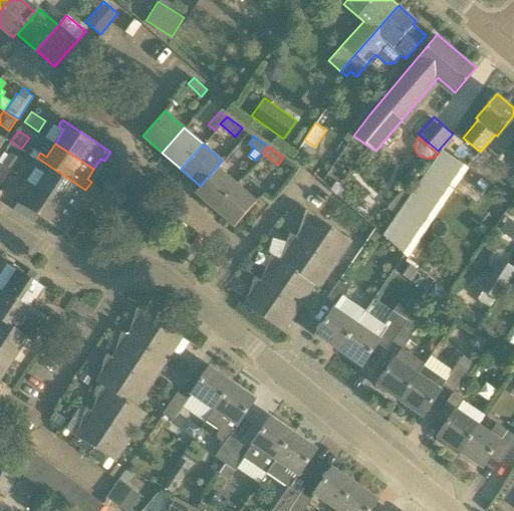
[(439,155),(388,224),(381,232),(409,256),(469,168),(463,163),(443,149),(439,155)]
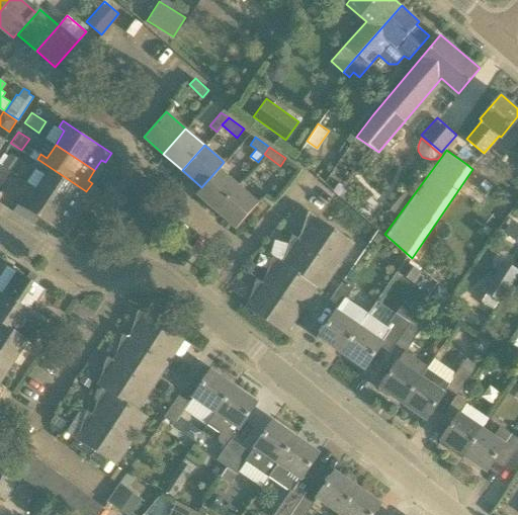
[(4,152),(0,157),(0,163),(11,170),(19,158),(10,152),(8,154),(5,152),(4,152)]
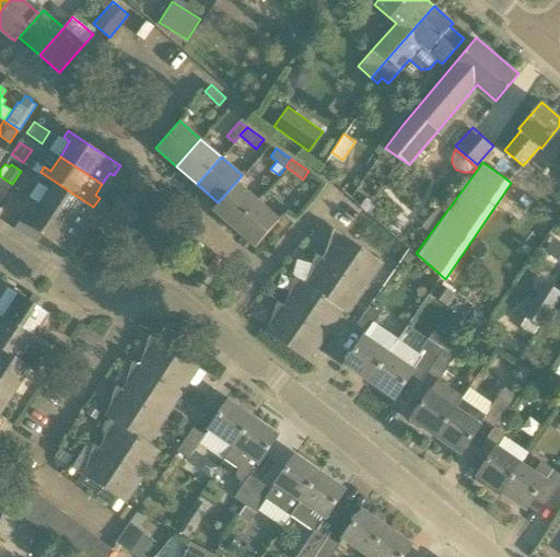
[(48,188),(39,202),(82,230),(90,220),(94,222),(100,213),(101,212),(95,208),(93,207),(46,176),(42,183),(48,188)]
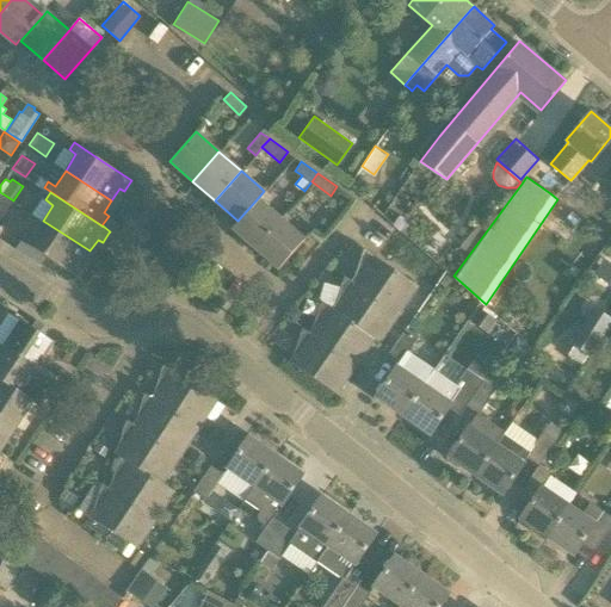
[(281,218),(259,198),(258,198),(238,221),(232,228),(254,248),(281,218)]
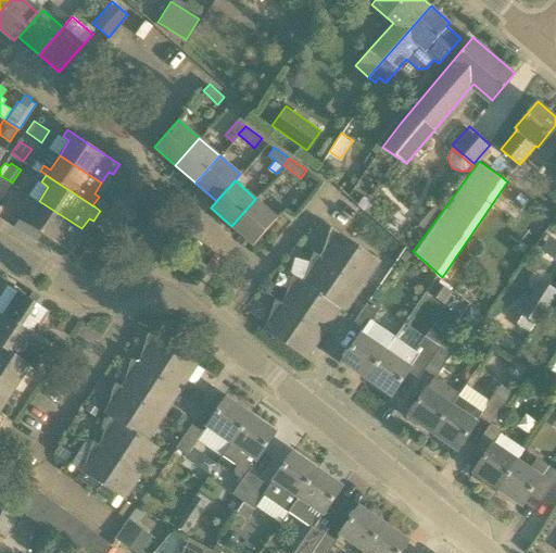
[(100,199),(95,206),(104,213),(110,205),(100,199)]
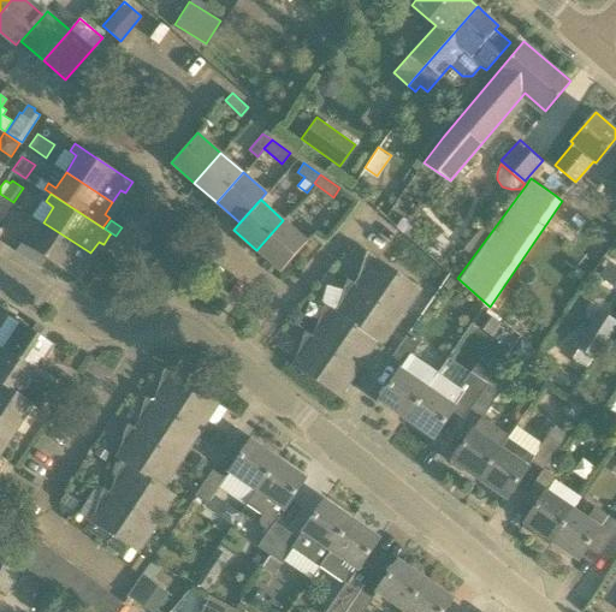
[(307,241),(283,220),(256,250),(280,271),(307,241)]
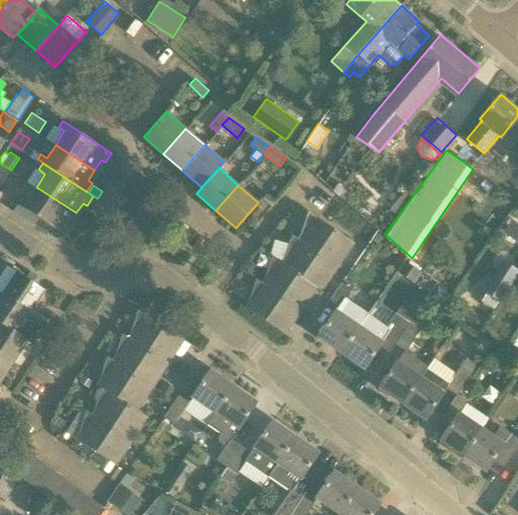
[(12,209),(12,210),(33,225),(33,224),(38,217),(67,236),(75,240),(81,231),(74,226),(70,223),(76,212),(36,187),(27,200),(21,196),(12,209)]
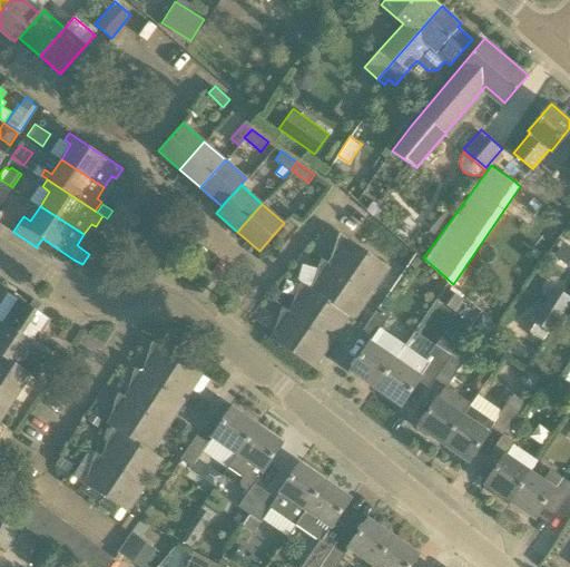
[(334,266),(372,292),(379,282),(374,280),(385,263),(340,232),(331,258),(328,262),(334,266)]
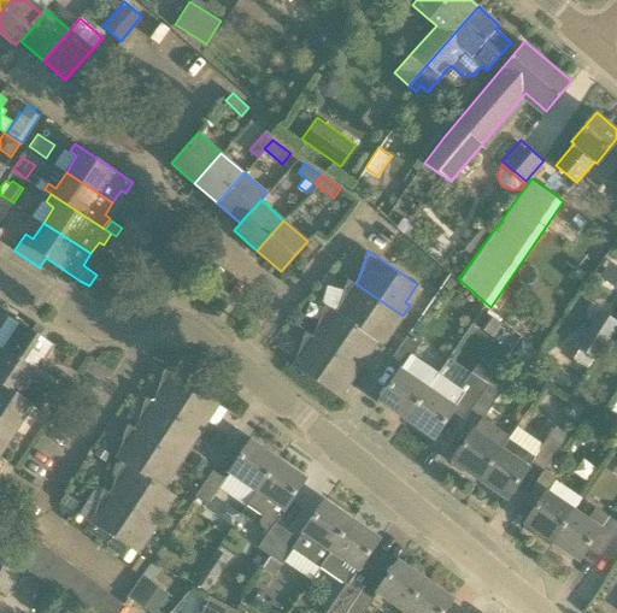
[(327,284),(322,301),(324,302),(336,311),(342,316),(374,336),(372,337),(377,341),(382,345),(383,343),(391,332),(386,330),(398,313),(401,317),(403,316),(362,288),(356,283),(353,282),(348,277),(345,289),(327,284)]
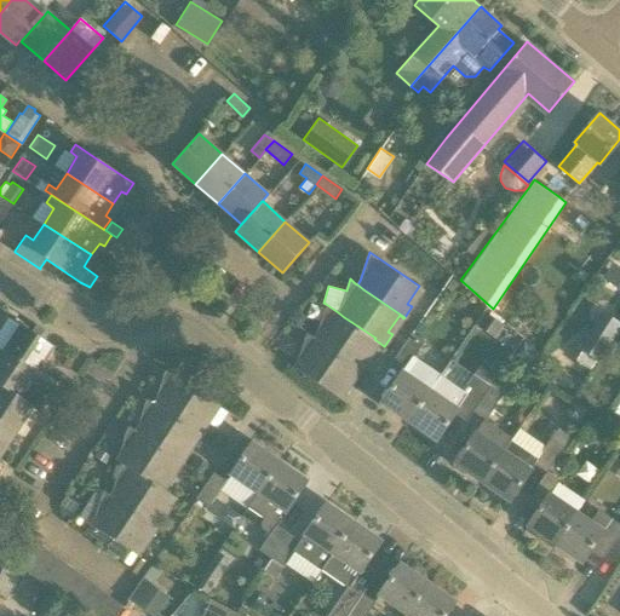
[(375,338),(344,317),(338,312),(331,308),(326,304),(317,330),(314,337),(315,338),(320,341),(356,366),(356,367),(360,370),(361,369),(368,360),(363,356),(374,339),(375,338)]
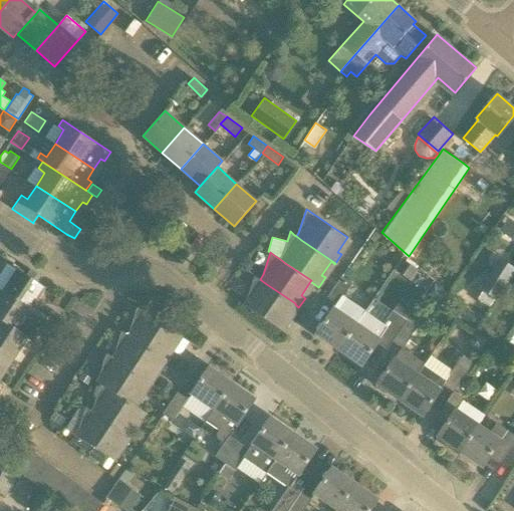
[(411,279),(418,268),(403,258),(396,268),(411,279)]
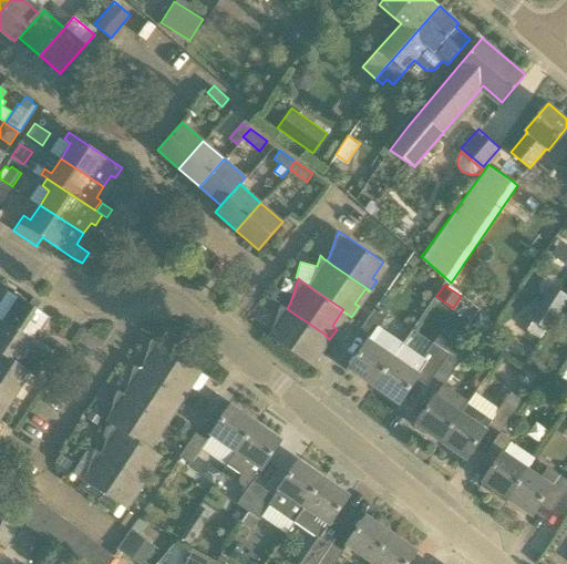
[(529,317),(533,320),(527,329),(540,338),(546,329),(548,330),(566,300),(566,296),(550,285),(529,317)]
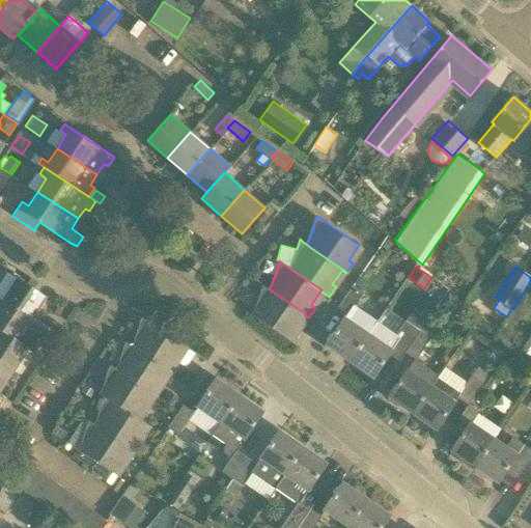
[(361,275),(355,283),(361,286),(366,278),(361,275)]
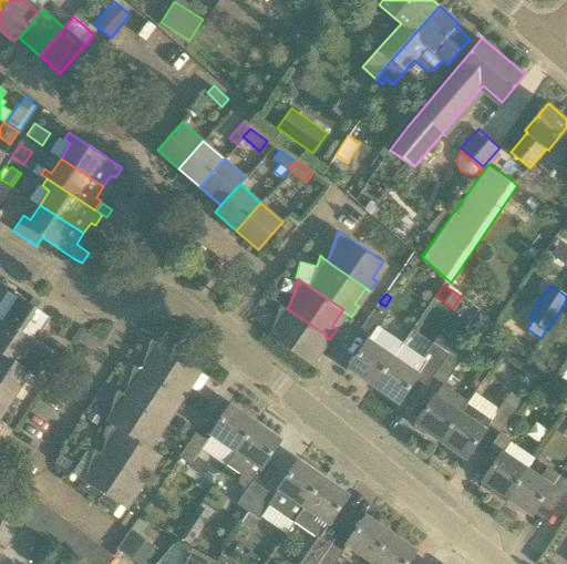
[(19,297),(3,320),(34,341),(49,319),(50,317),(37,308),(41,301),(33,296),(29,303),(19,297)]
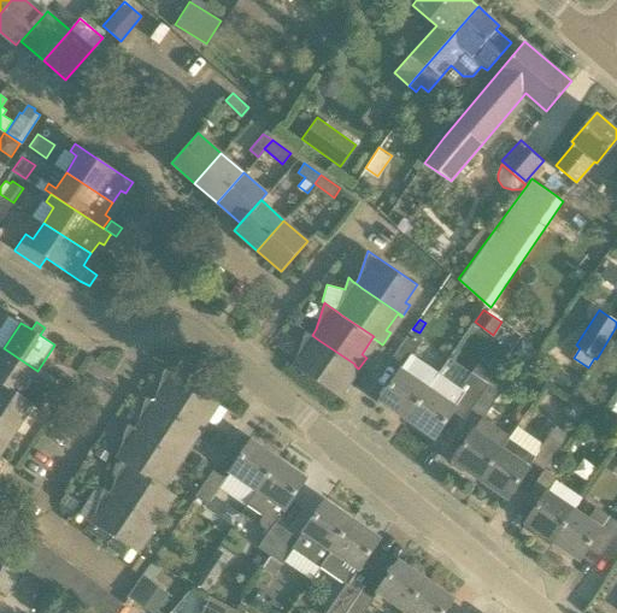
[(292,364),(293,365),(340,396),(347,385),(342,382),(354,365),(354,364),(318,340),(313,336),(312,335),(310,334),(306,330),(297,357),(292,364)]
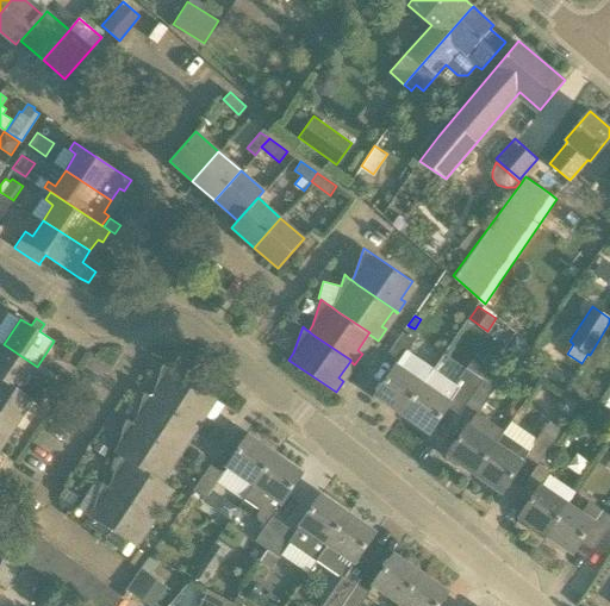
[(400,360),(418,335),(405,326),(388,351),(400,360)]
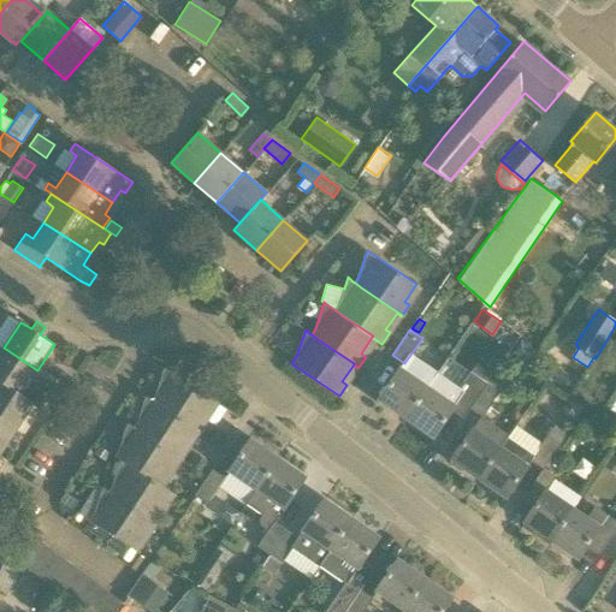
[(0,382),(21,394),(37,370),(4,348),(0,352),(0,382)]
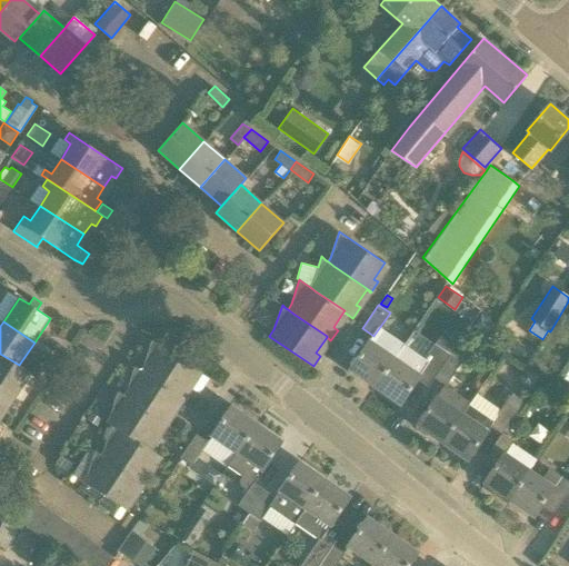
[(395,358),(375,387),(399,404),(398,405),(400,406),(418,379),(428,386),(435,377),(450,354),(445,349),(413,329),(395,358)]
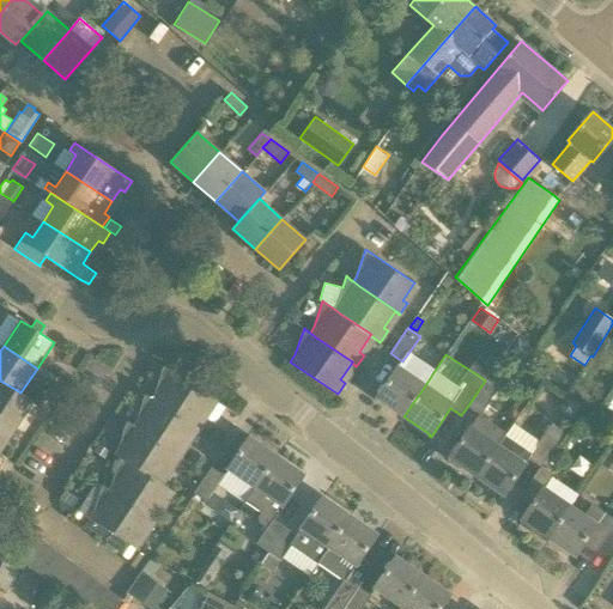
[(163,364),(155,399),(158,401),(195,425),(200,427),(206,418),(202,414),(213,397),(213,396),(170,369),(163,364)]
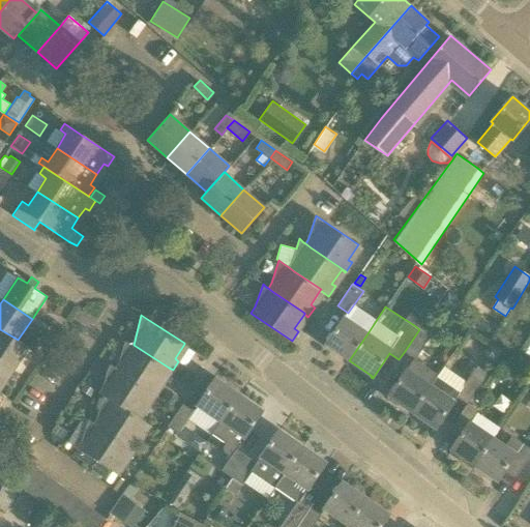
[(349,360),(367,333),(344,317),(324,345),(325,346),(326,345),(349,360)]
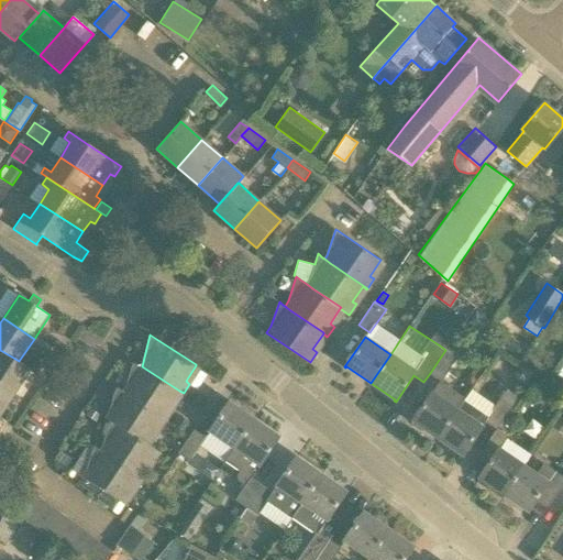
[(445,338),(440,346),(445,350),(448,347),(451,341),(445,338)]
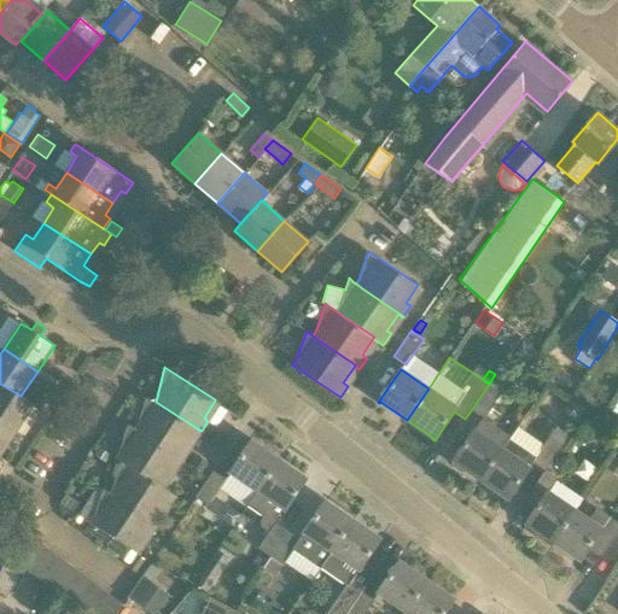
[(491,380),(489,384),(501,392),(503,389),(491,380)]
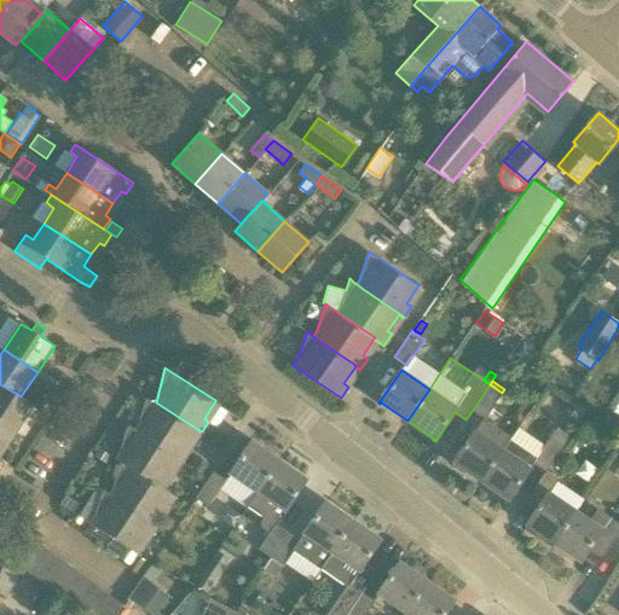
[(34,405),(27,400),(21,396),(0,384),(0,419),(17,430),(34,405)]
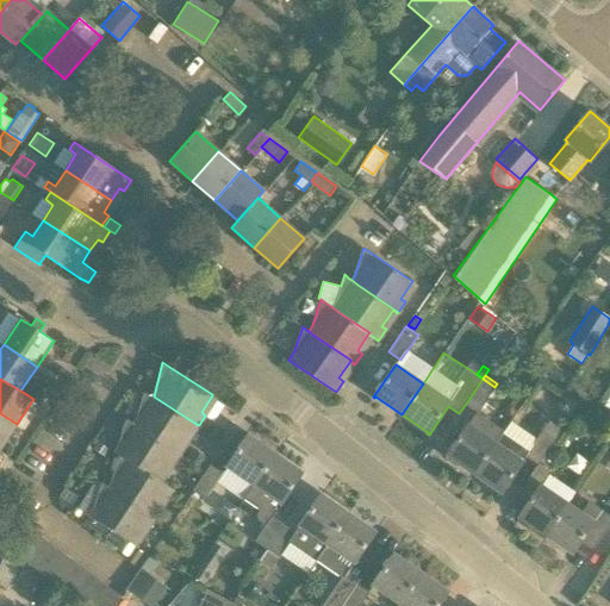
[(478,411),(495,387),(483,379),(466,404),(477,411),(478,411)]
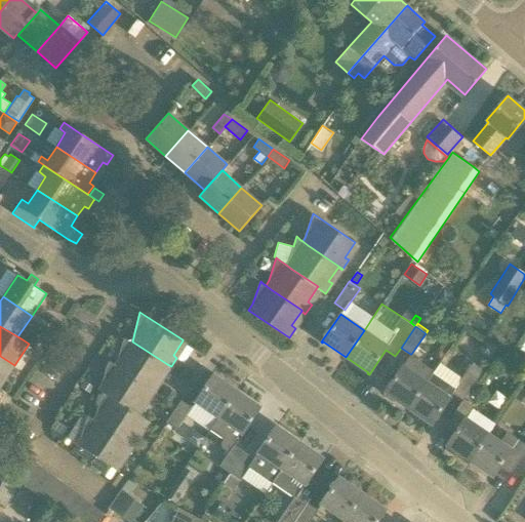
[(117,365),(152,388),(155,391),(161,382),(157,379),(166,365),(167,364),(135,344),(132,342),(131,340),(123,335),(117,365)]
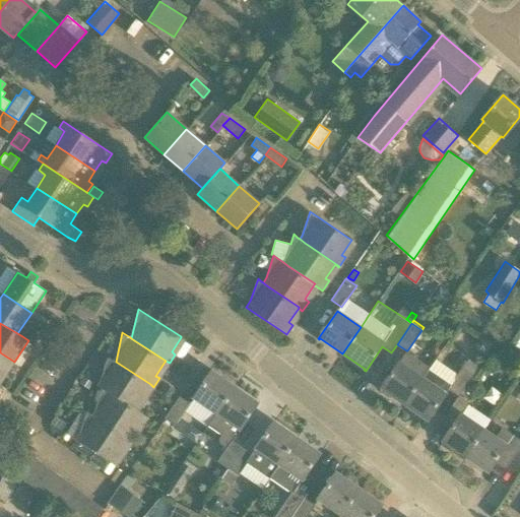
[(430,367),(407,351),(399,362),(380,389),(381,390),(382,389),(404,404),(429,369),(430,367)]
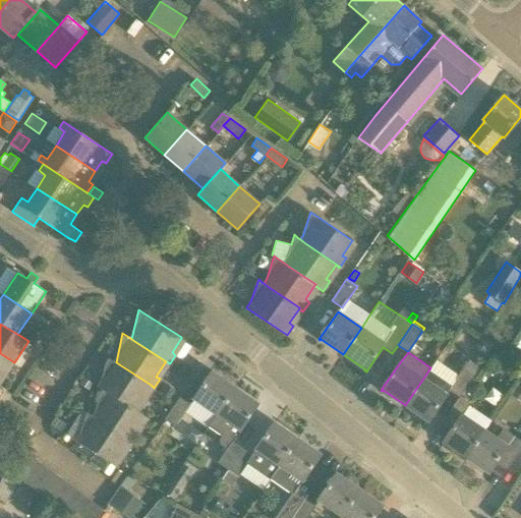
[(0,384),(14,362),(0,353),(0,384)]
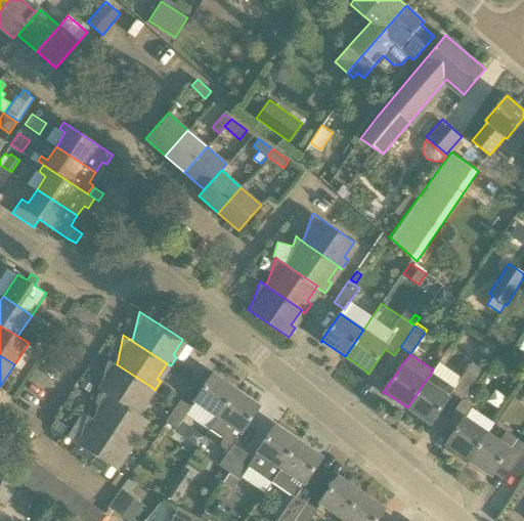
[(107,359),(99,388),(100,388),(139,414),(139,413),(144,405),(141,402),(150,388),(151,387),(117,364),(107,359)]
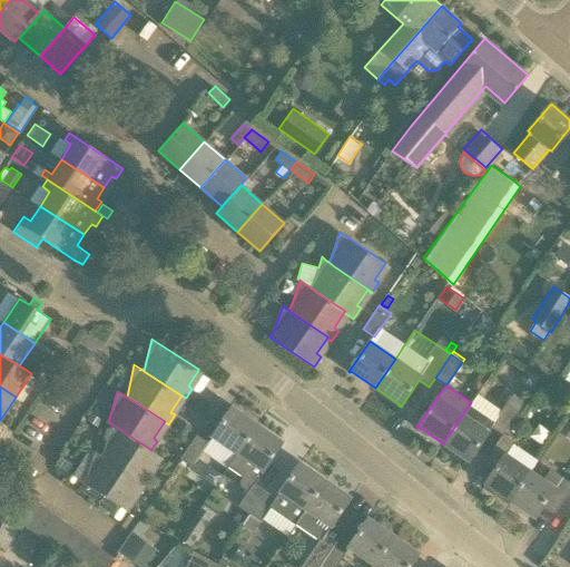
[(470,404),(443,443),(468,460),(467,461),(468,462),(469,461),(489,432),(488,431),(491,426),(503,433),(519,410),(507,402),(502,409),(494,421),(470,404)]
